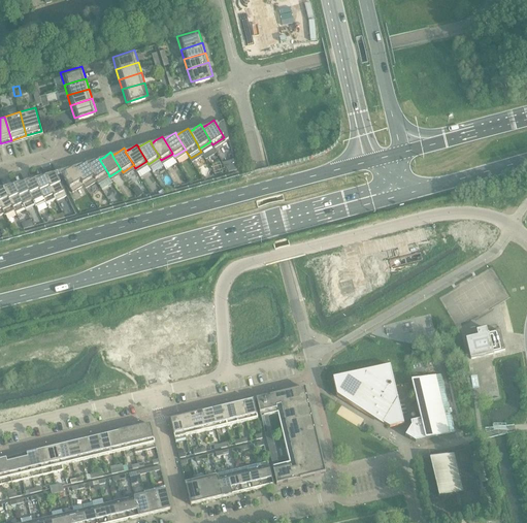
[(91,160),(87,163),(95,177),(97,181),(108,173),(99,159),(100,159),(98,156),(91,160)]
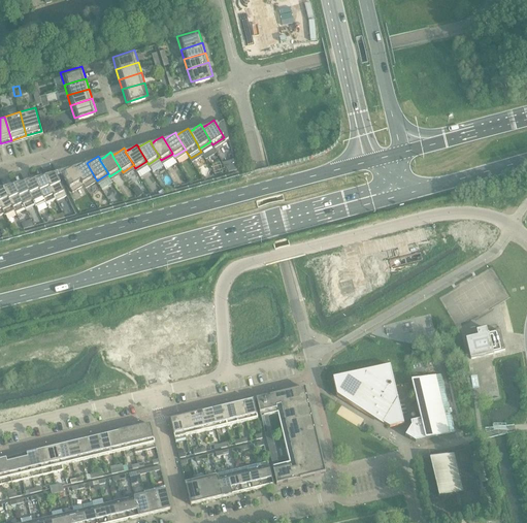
[(233,156),(222,159),(228,168),(236,165),(233,156)]
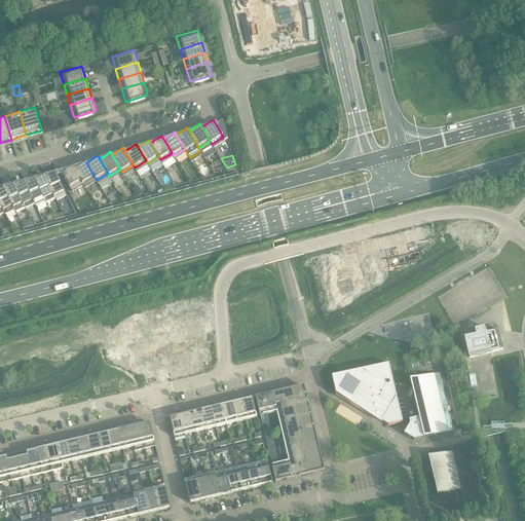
[(95,177),(86,162),(84,159),(78,163),(74,166),(73,166),(82,181),(83,184),(95,177)]
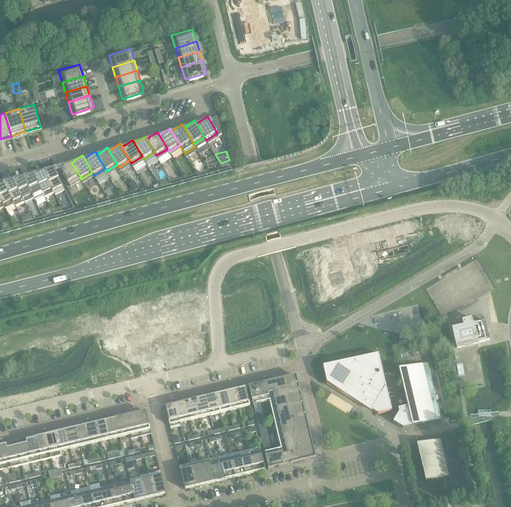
[(63,163),(59,166),(69,182),(80,176),(71,162),(72,162),(70,159),(63,163)]
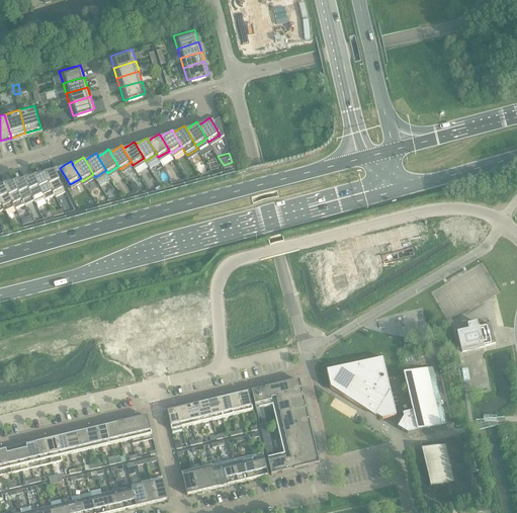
[(233,165),(220,169),(222,173),(234,170),(233,165)]
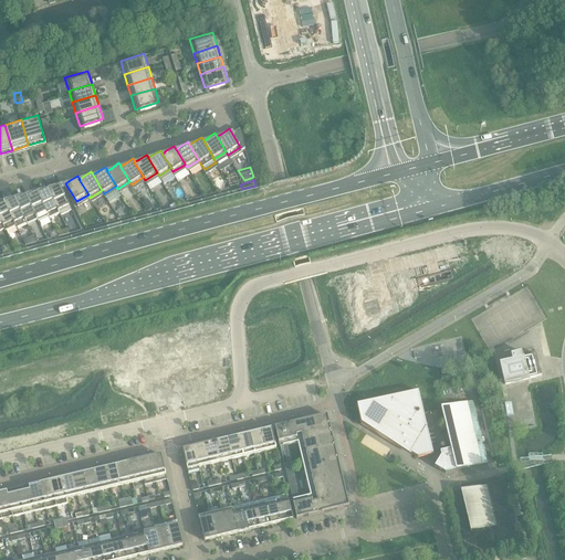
[(59,182),(52,185),(49,187),(48,187),(56,205),(59,209),(59,211),(70,205),(59,182)]
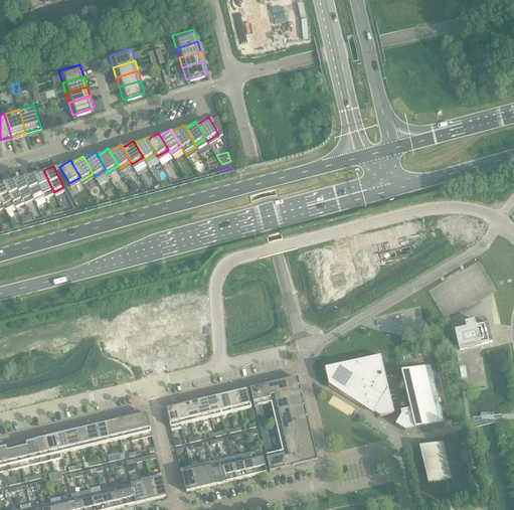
[(43,170),(44,170),(43,168),(37,171),(34,173),(33,173),(43,193),(42,193),(43,195),(53,190),(51,187),(43,170)]
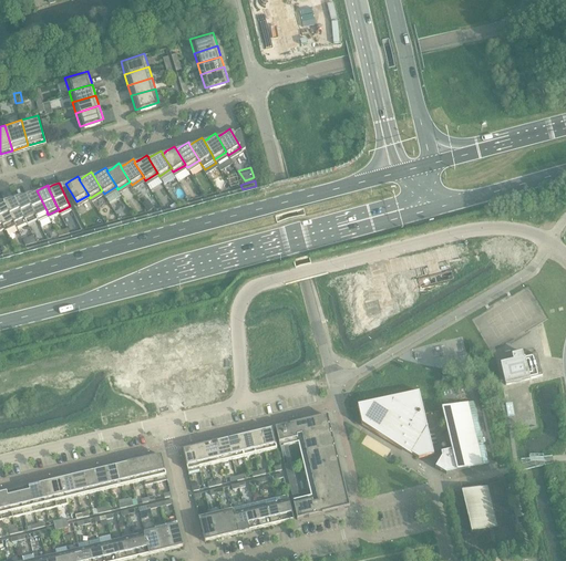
[(240,185),(227,188),(229,194),(243,189),(240,185)]
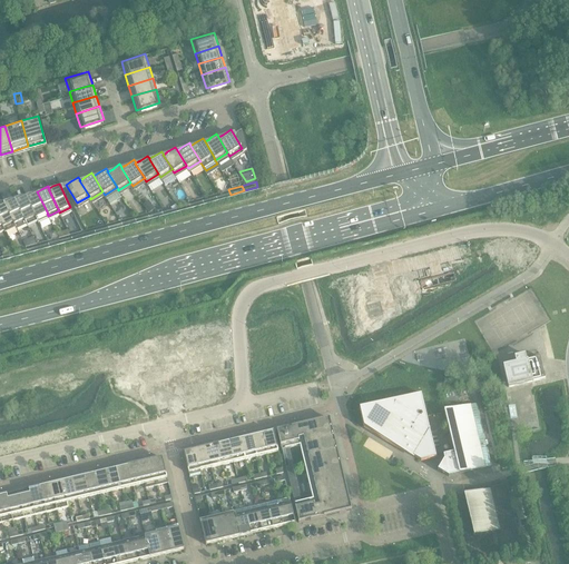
[(37,217),(36,217),(37,218),(47,214),(48,214),(37,191),(38,191),(37,189),(30,193),(27,195),(26,195),(37,217)]
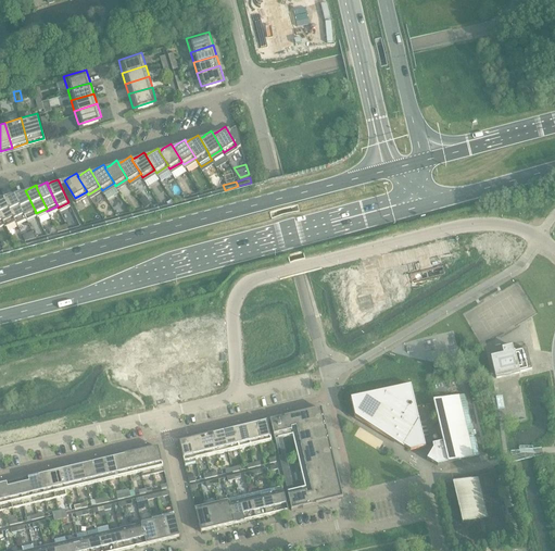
[(223,185),(210,188),(211,193),(225,190),(223,185)]
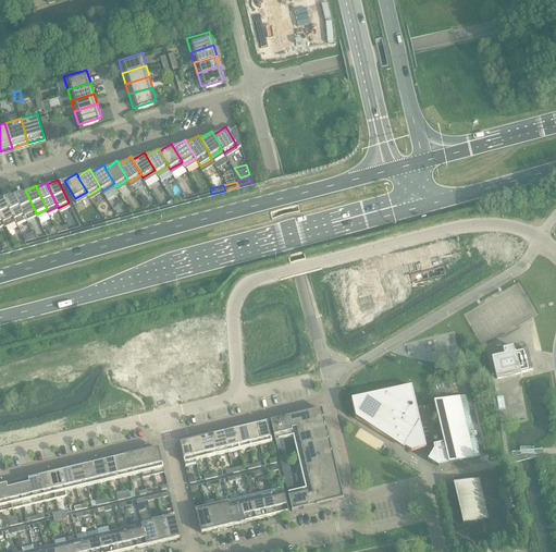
[(15,193),(14,194),(25,216),(25,217),(35,212),(36,212),(25,191),(26,191),(25,188),(19,192),(15,193)]
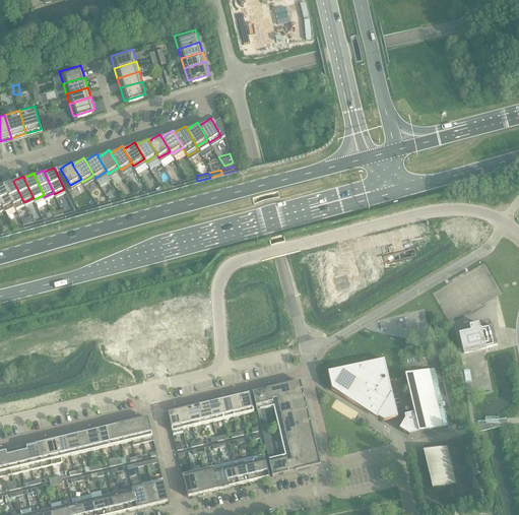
[(196,176),(184,180),(185,185),(197,181),(196,176)]
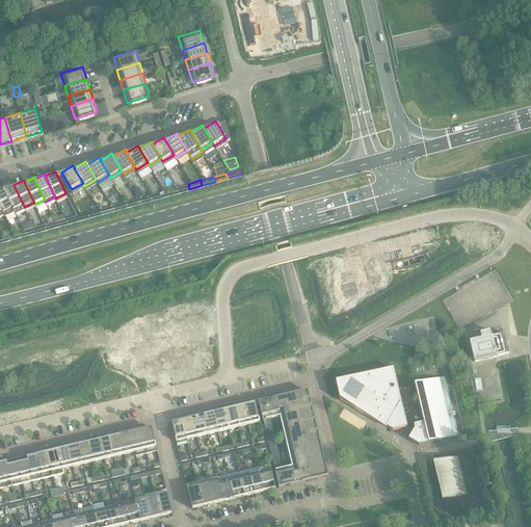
[(14,183),(7,185),(8,185),(4,187),(14,208),(14,210),(24,206),(14,185),(15,184),(14,183)]
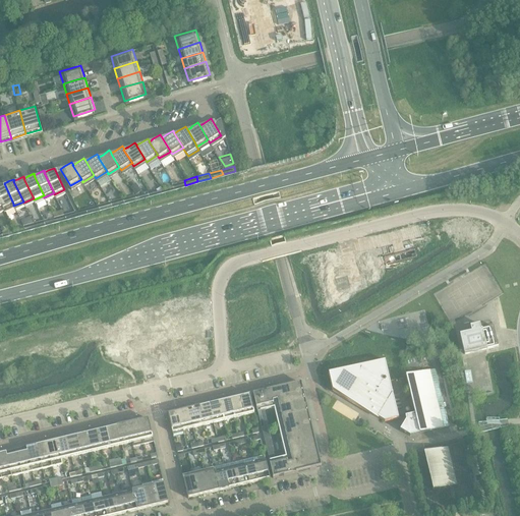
[(134,179),(129,182),(134,190),(139,187),(134,179)]
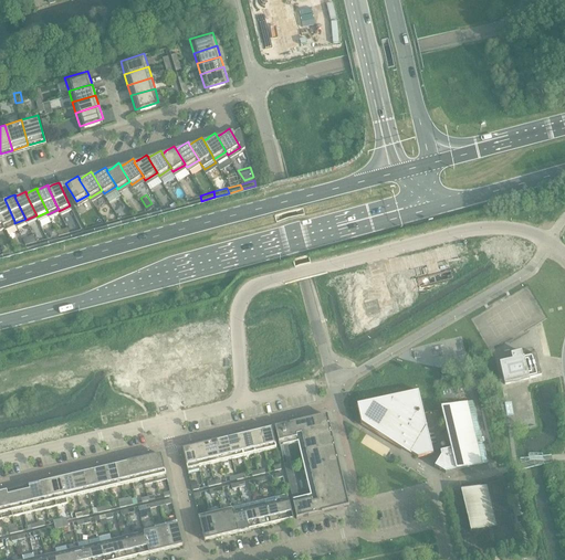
[(200,196),(187,199),(188,204),(201,201),(200,196)]
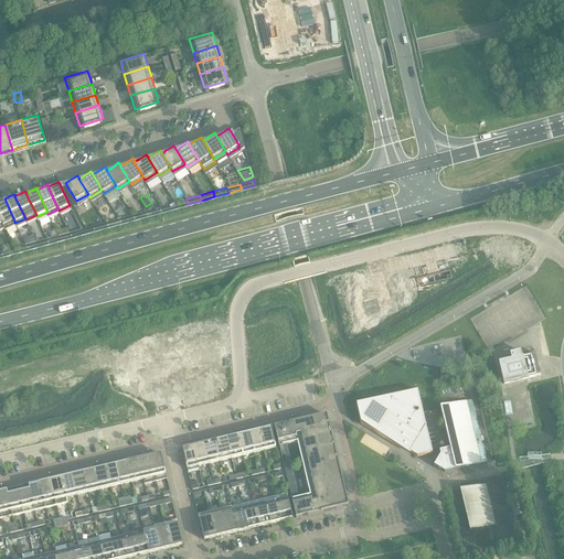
[(0,216),(3,224),(3,226),(14,221),(4,199),(3,196),(0,199),(0,216)]
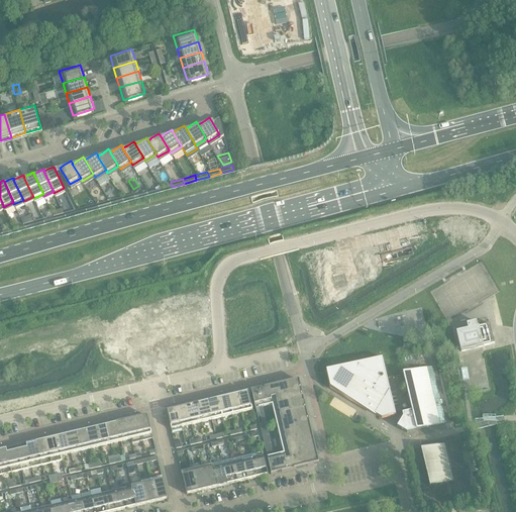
[(171,182),(159,186),(160,190),(172,187),(171,182)]
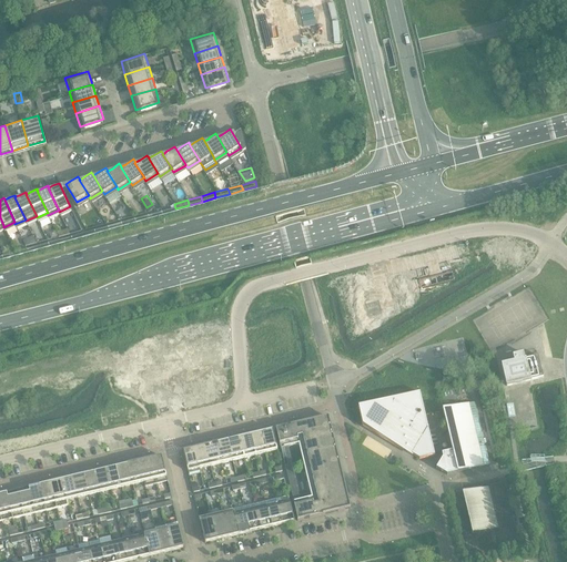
[(174,204),(161,207),(162,213),(175,208),(174,204)]
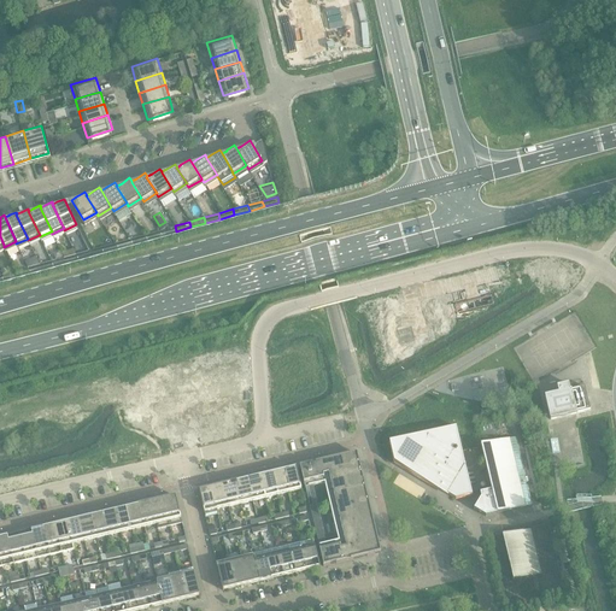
[(175,225),(159,229),(162,235),(176,231),(175,225)]
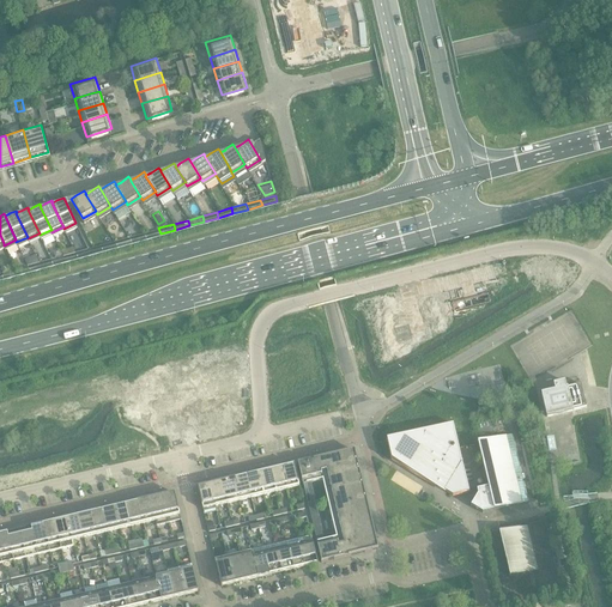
[(158,228),(144,232),(146,237),(161,234),(158,228)]
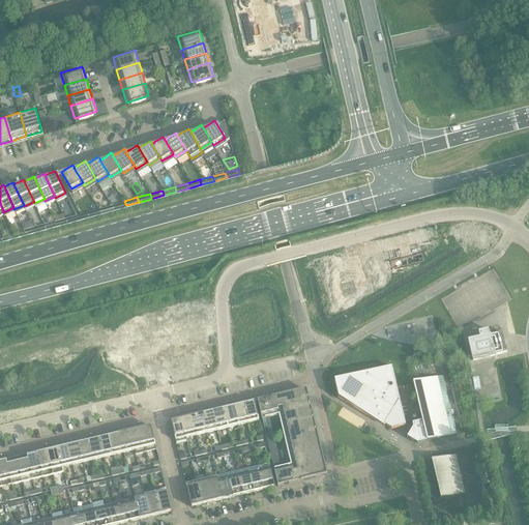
[(124,201),(112,204),(114,209),(126,205),(124,201)]
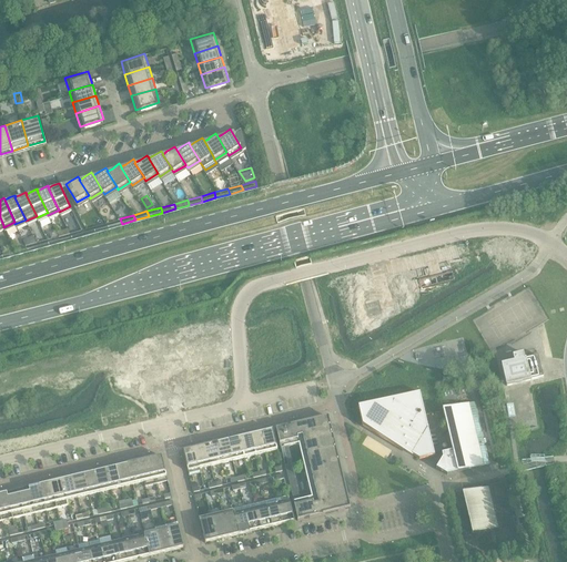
[(120,218),(107,222),(108,227),(122,224),(120,218)]
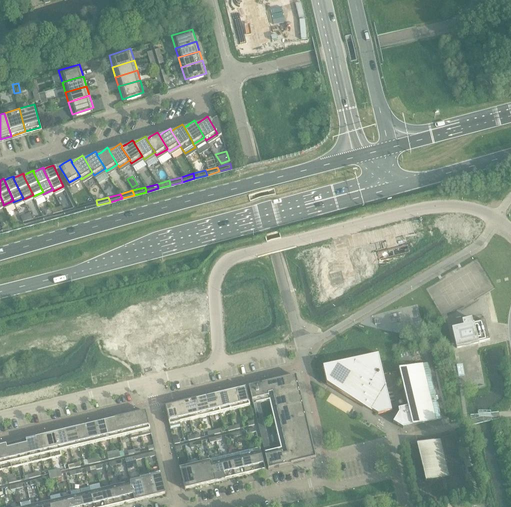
[(96,200),(84,204),(85,209),(97,205),(96,200)]
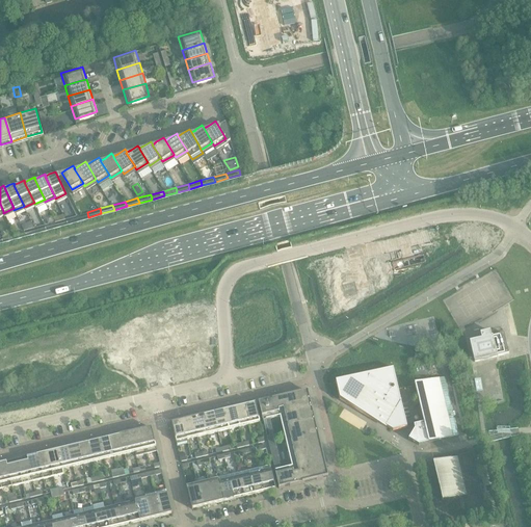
[(480,335),(469,337),(473,358),(488,353),(508,349),(507,348),(503,330),(503,328),(490,332),(488,326),(482,327),(479,328),(480,335)]
